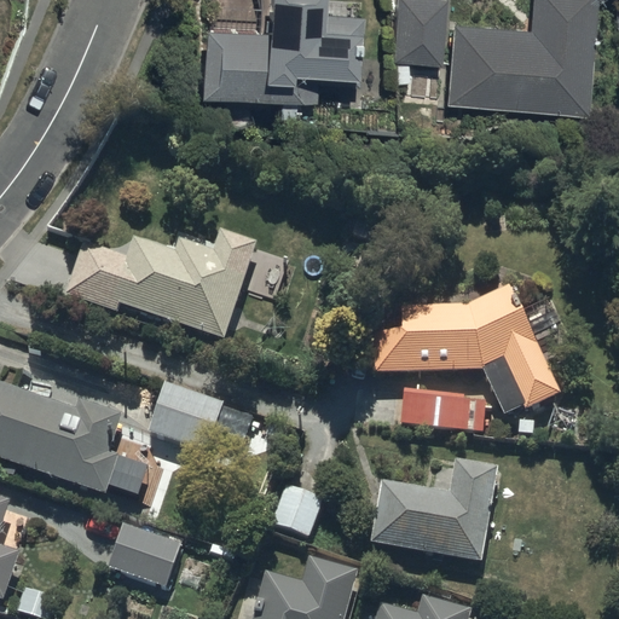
[(329,0),(275,0),(273,35),(208,32),(204,100),(322,106),(323,82),(362,85),(365,19),(328,17),(329,0)]
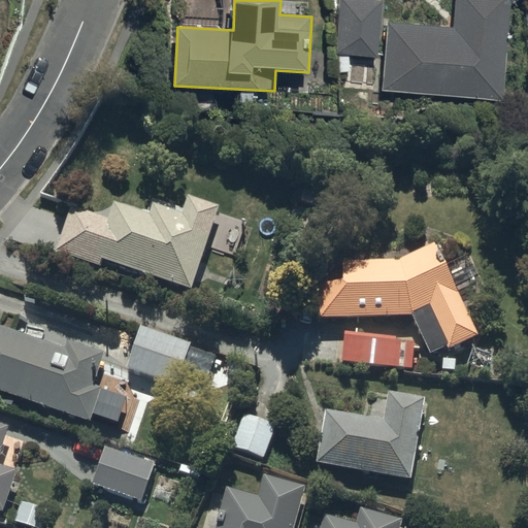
[(381,0),(340,0),(337,54),(377,56),(381,0)]
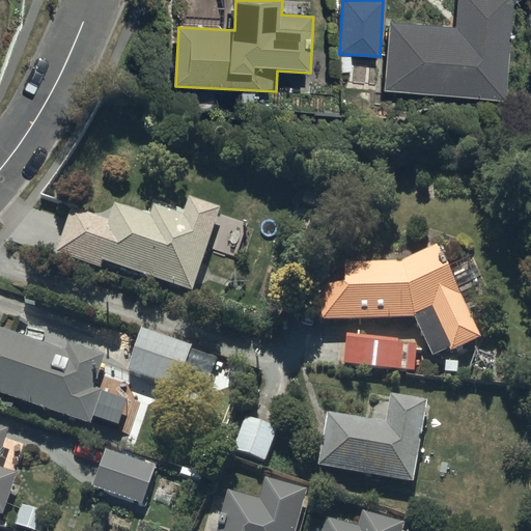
[(456,0),(455,27),(390,23),(386,92),(509,101),(515,0),(456,0)]
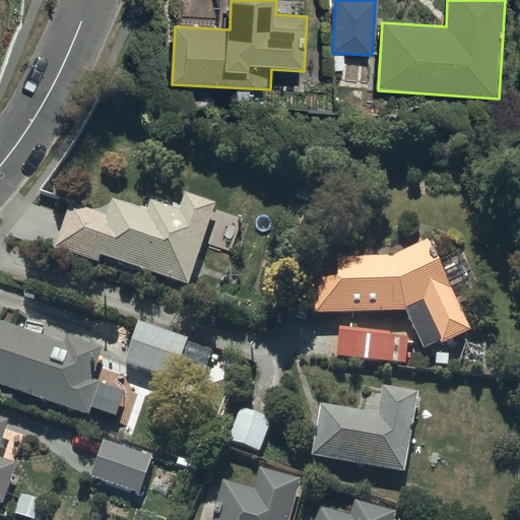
[(98,260),(101,254),(189,284),(215,204),(185,194),(179,210),(151,201),(147,212),(110,199),(105,214),(70,203),(56,246),(98,260)]
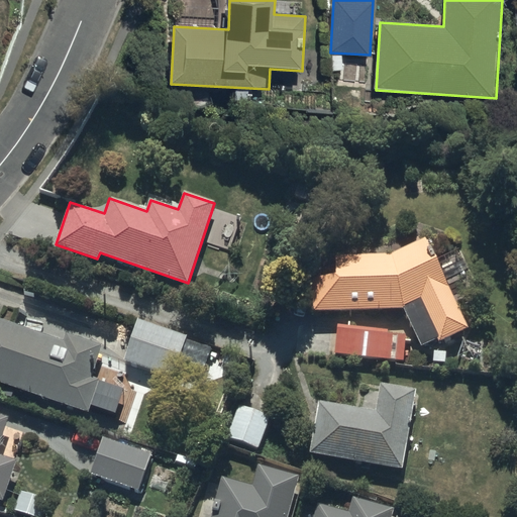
[(391,252),(334,254),(335,278),(311,279),(312,310),(404,308),(421,345),(468,324),(425,237),(391,252)]
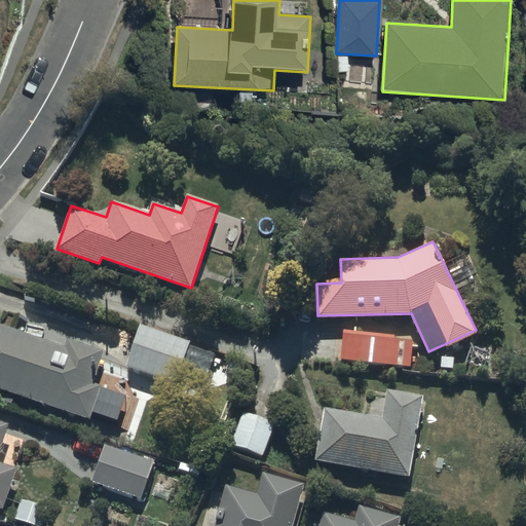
[(0,388),(89,419),(91,412),(117,420),(125,396),(92,384),(104,350),(61,335),(58,343),(0,323),(0,388)]
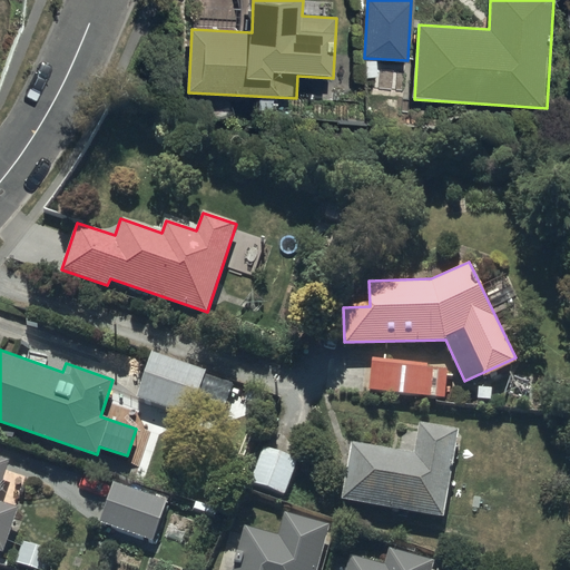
[(206,372),(151,352),(136,396),(190,415),(206,372)]
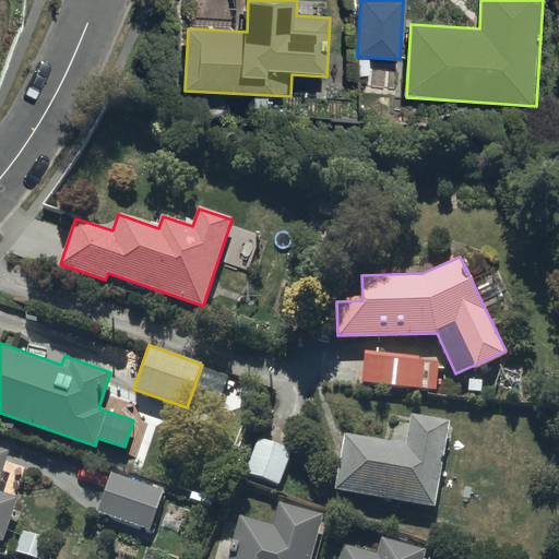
[(439,363),(365,355),(363,381),(437,388),(439,363)]
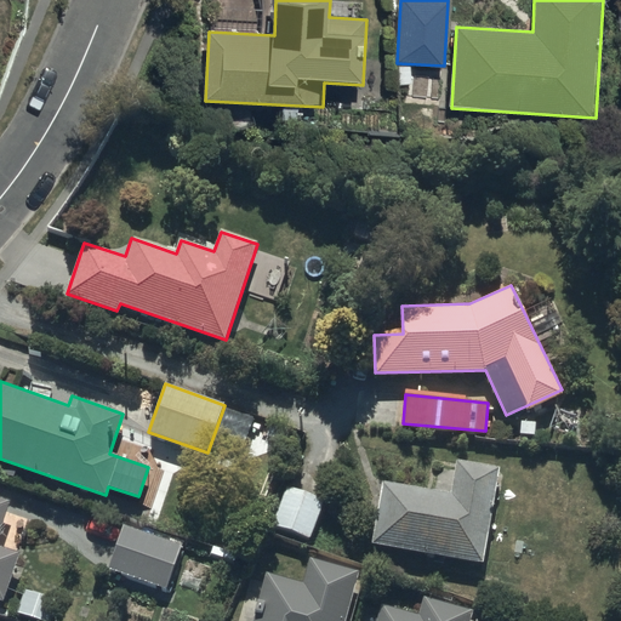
[(450,499),(381,489),(372,552),(482,568),(489,513),(494,514),(500,472),(455,465),(450,499)]
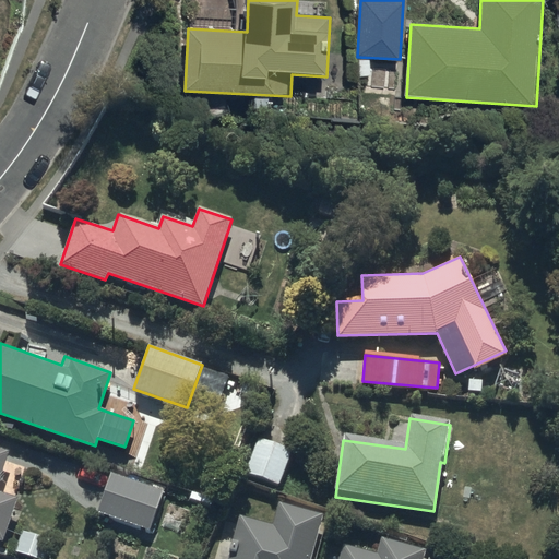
[(278,488),(290,454),(259,441),(246,476),(278,488)]
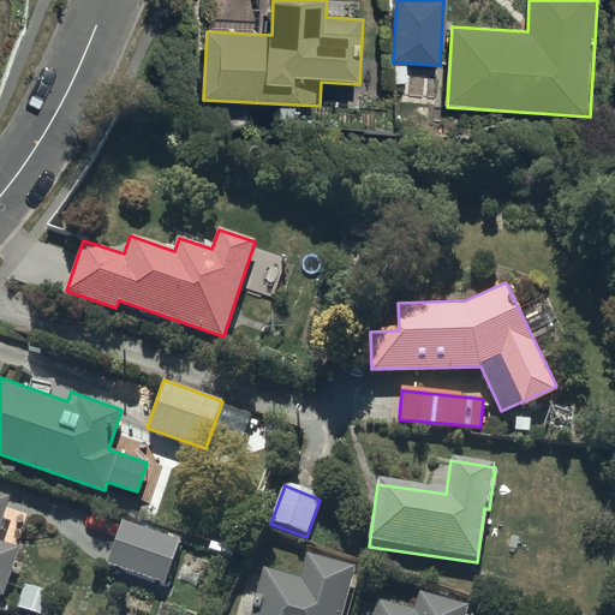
[(0,595),(5,597),(22,548),(0,541),(0,530),(11,499),(0,495),(0,595)]
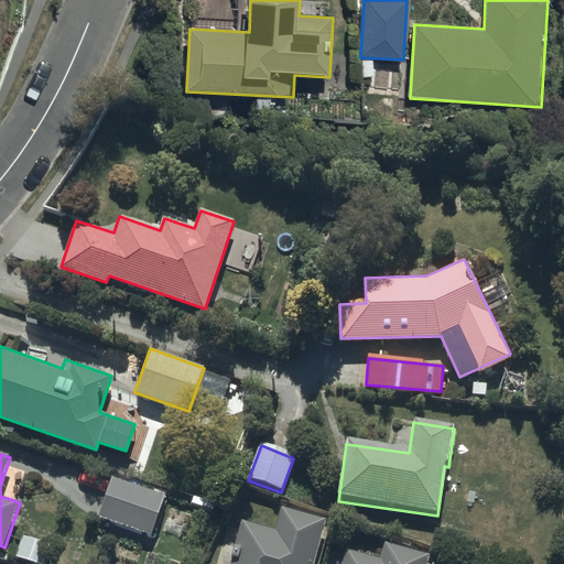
[(165,495),(112,475),(97,516),(151,535),(165,495)]
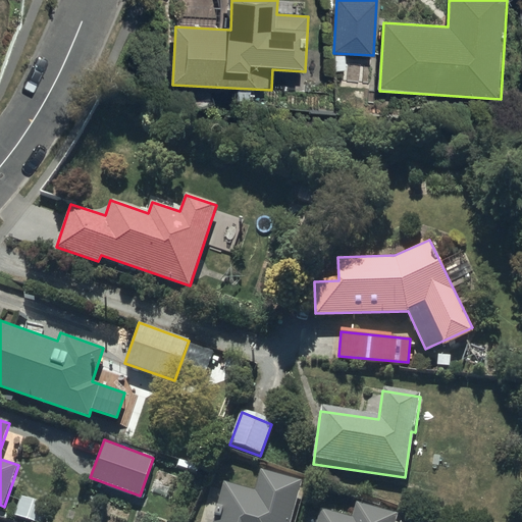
[(256,489),(223,481),(213,521),(289,521),(300,479),(261,470),(256,489)]
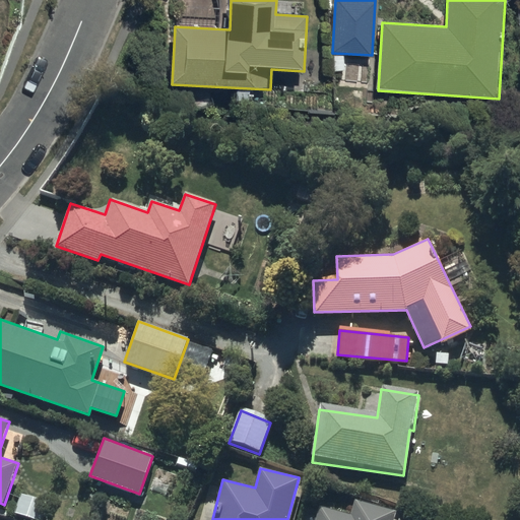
[(36,519),(44,502),(21,494),(14,513),(34,519),(36,519)]
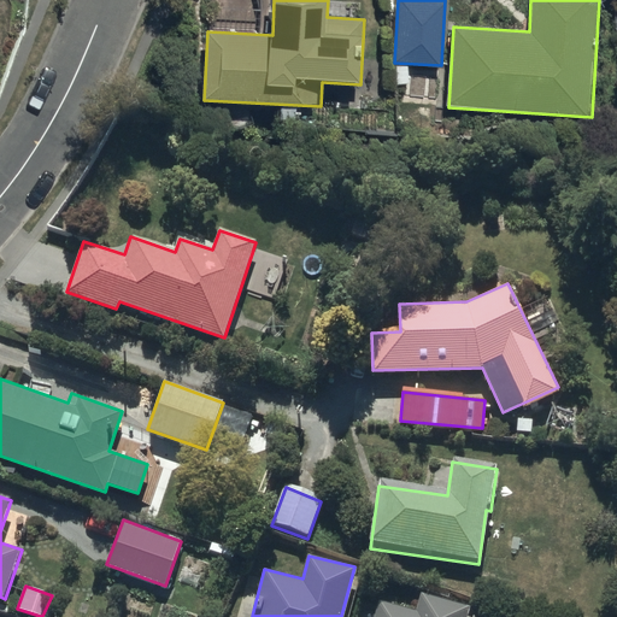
[(465,616),(469,605),(422,593),(417,611),(378,601),(374,616),(465,616)]
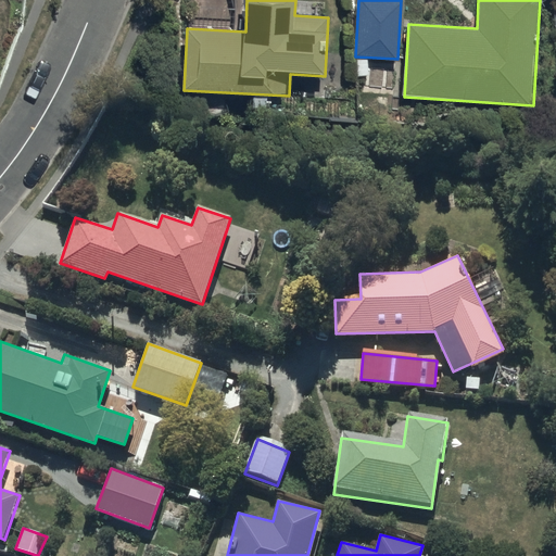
All buildings are outlined.
